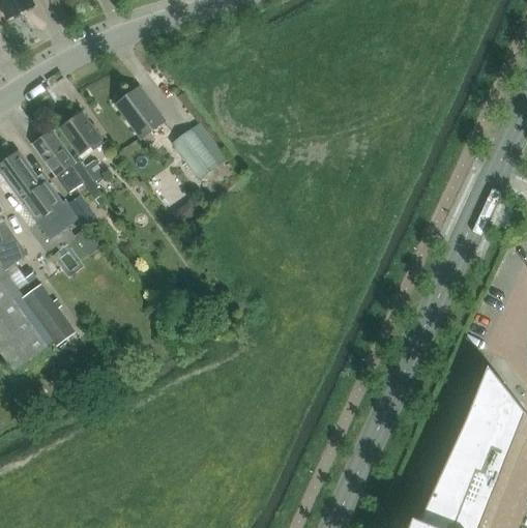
[(30,4),(28,0),(0,0),(0,4),(6,17),(30,4)]
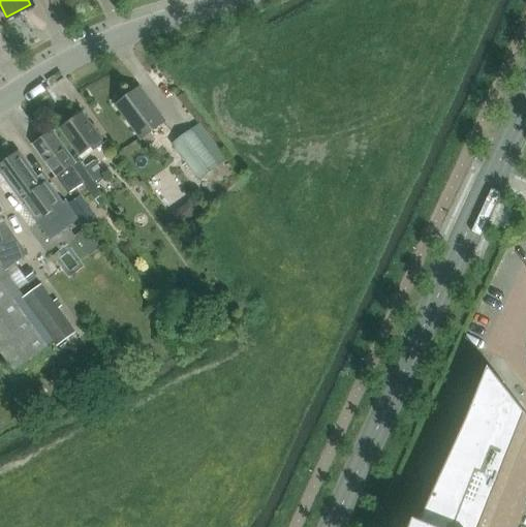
[(114,102),(140,136),(161,120),(135,86),(114,102)]
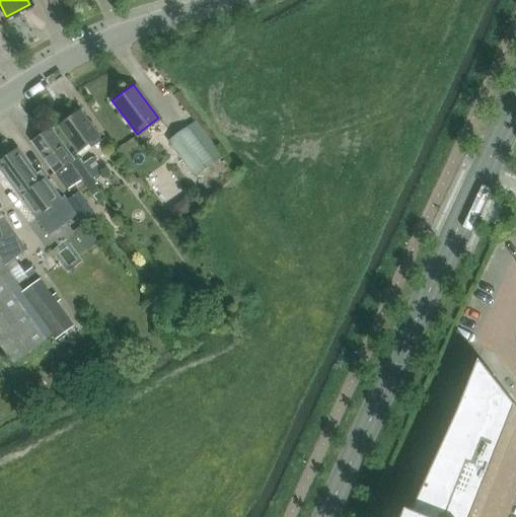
[(56,124),(76,151),(87,143),(90,146),(98,140),(96,137),(97,136),(78,108),(56,124)]
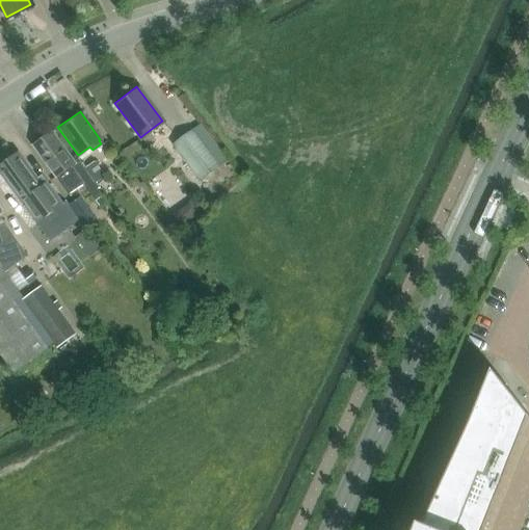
[(190,128),(169,144),(197,181),(219,164),(190,128)]
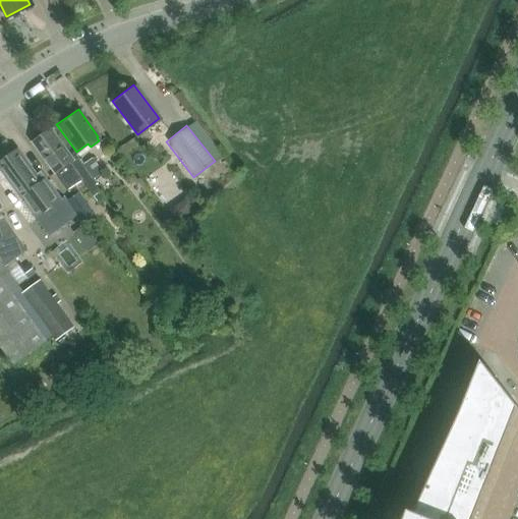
[(72,160),(68,154),(49,127),(30,140),(52,172),(65,189),(80,178),(92,194),(98,189),(75,158),(72,160)]
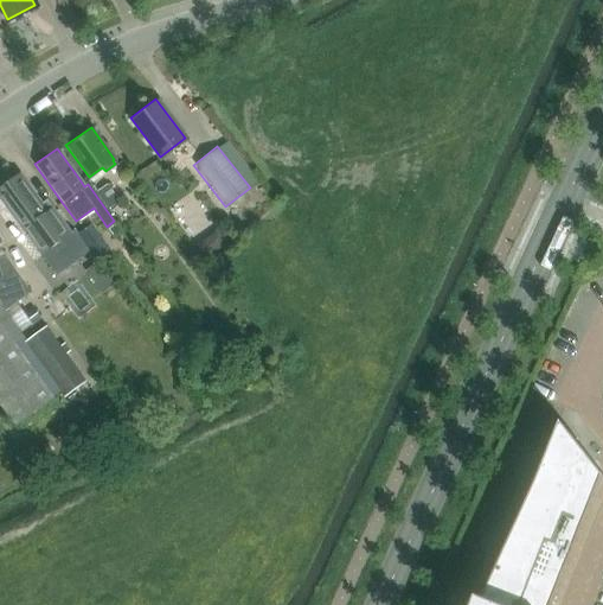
[(15,174),(0,185),(0,199),(20,227),(39,253),(70,230),(49,202),(46,204),(40,197),(36,202),(15,174)]
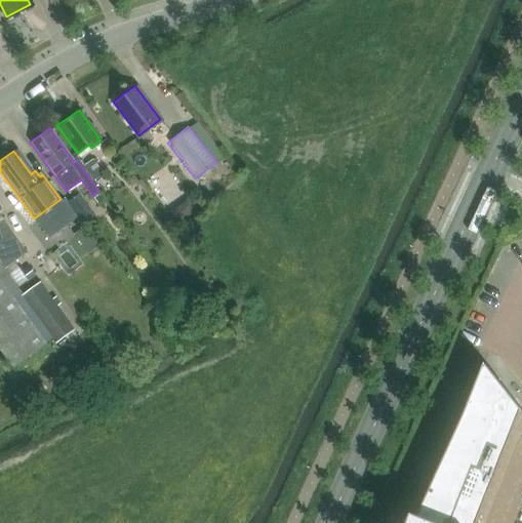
[(91,157),(81,163),(91,178),(102,172),(91,157)]
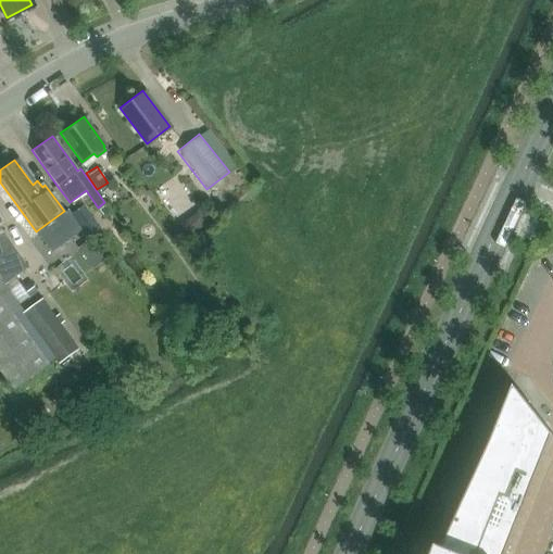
[(102,231),(84,205),(72,214),(90,240),(102,231)]
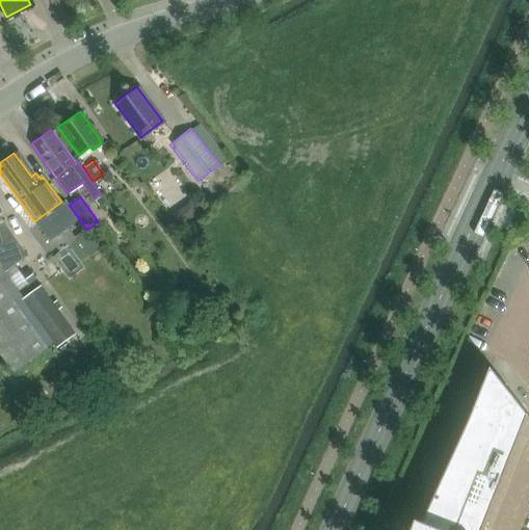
[(0,246),(15,236),(4,220),(1,222),(0,220),(0,246)]
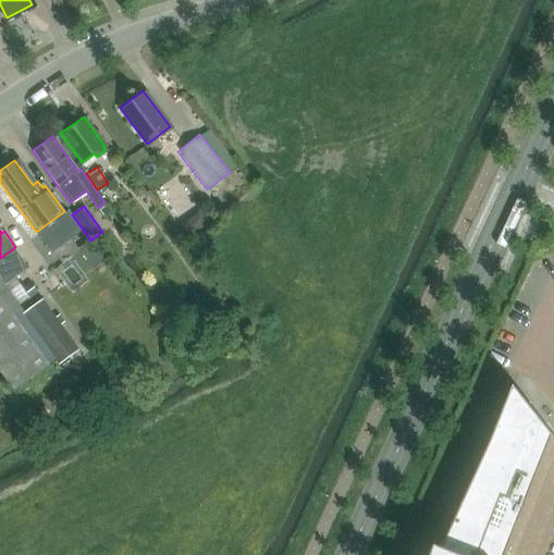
[(87,239),(76,247),(91,268),(102,260),(87,239)]
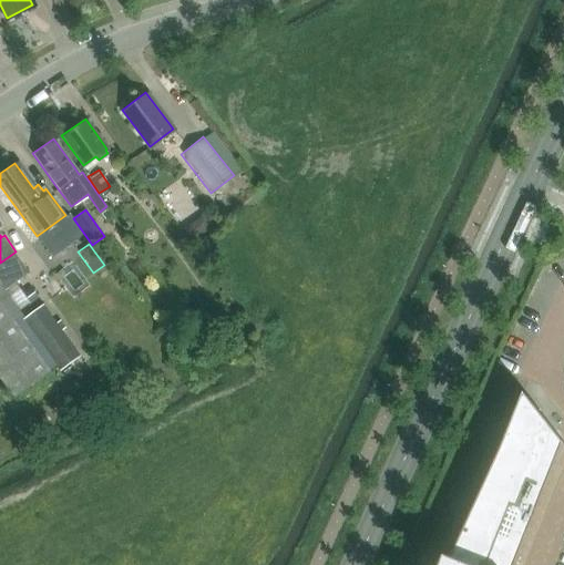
[(28,301),(20,291),(13,281),(3,288),(18,308),(28,301)]
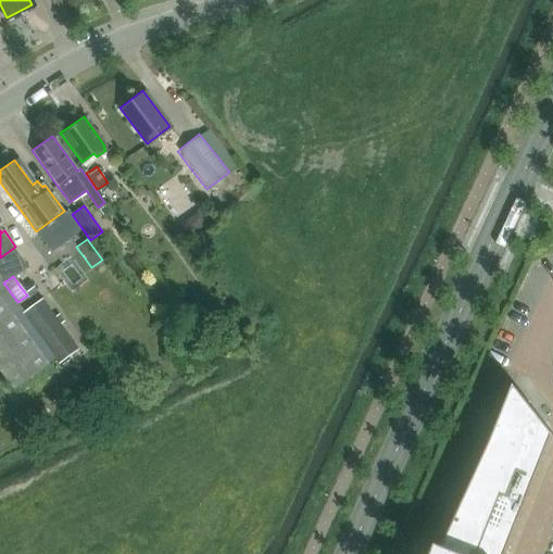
[(0,368),(14,389),(50,364),(49,362),(51,360),(15,310),(20,305),(17,302),(3,282),(0,278),(0,368)]
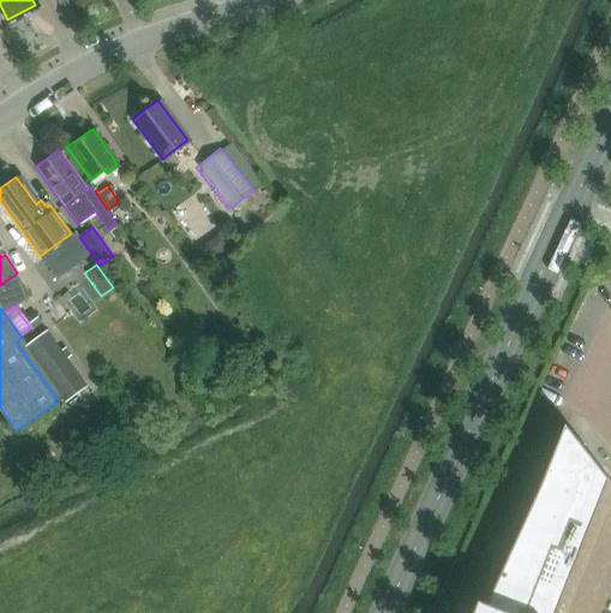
[(30,310),(22,316),(30,327),(31,328),(40,322),(30,310)]
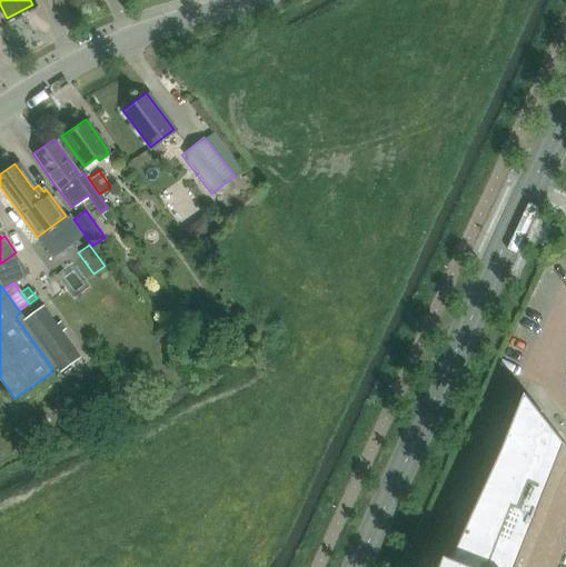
[(40,306),(21,320),(60,370),(79,356),(59,330),(63,327),(58,319),(53,324),(40,306)]
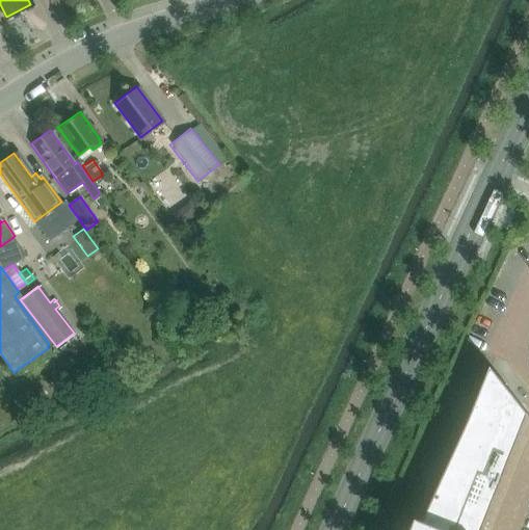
[(480,529),(527,414),(496,374),(495,375),(488,368),(485,377),(484,376),(423,529),(480,529)]
